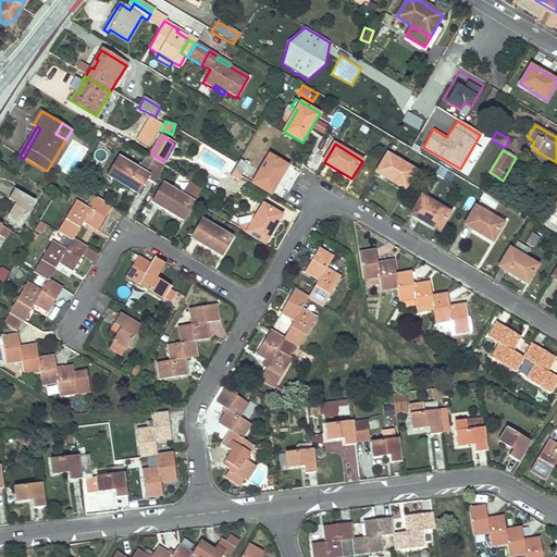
[(388,155),(378,172),(406,188),(416,171),(388,155)]
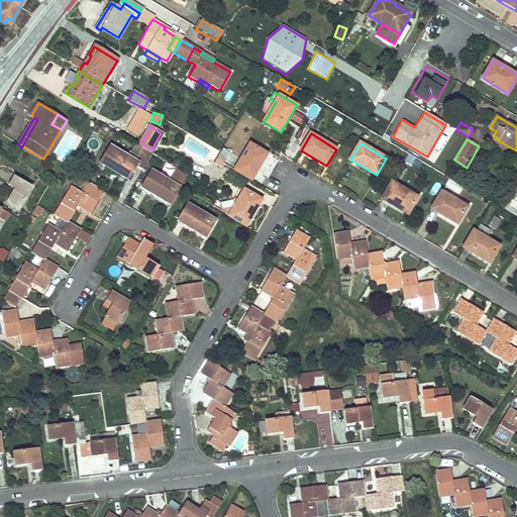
[(250,144),(235,170),(251,180),(267,153),(250,144)]
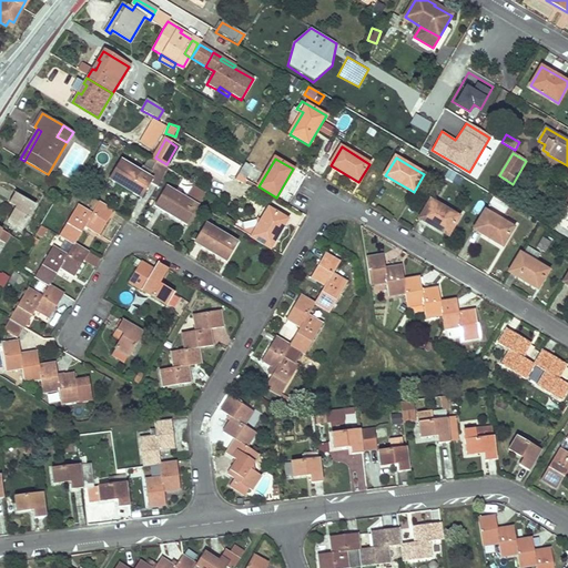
[(122,160),(110,179),(140,196),(150,182),(158,186),(168,169),(158,162),(149,175),(122,160)]
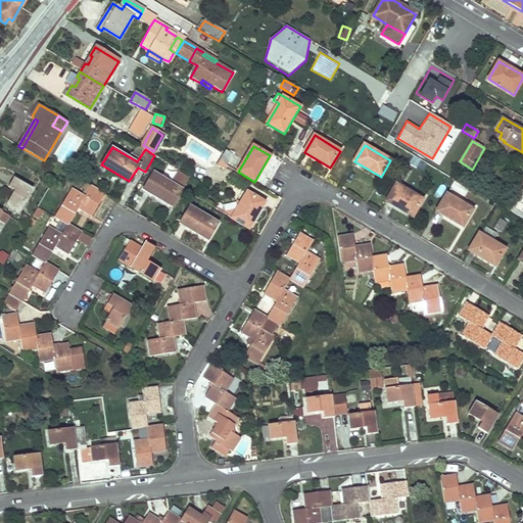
[(226,149),(220,161),(227,165),(233,154),(226,149)]
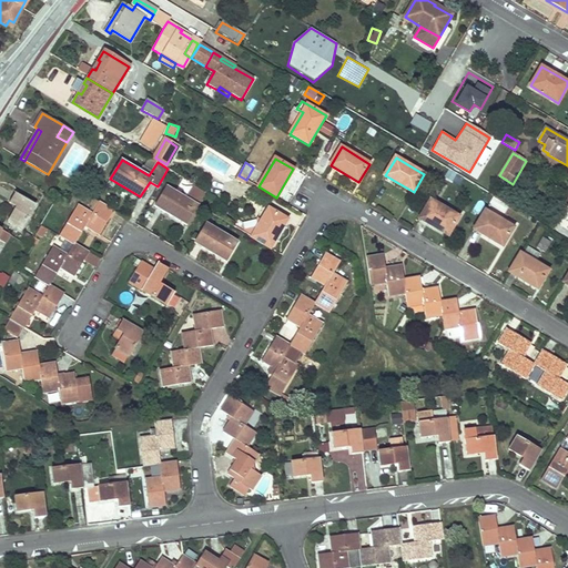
[(188,192),(201,200),(205,191),(192,184),(188,192)]
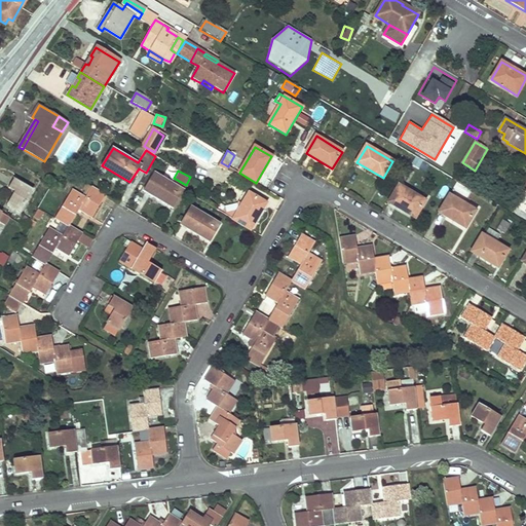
[(155,174),(144,191),(173,208),(184,190),(155,174)]
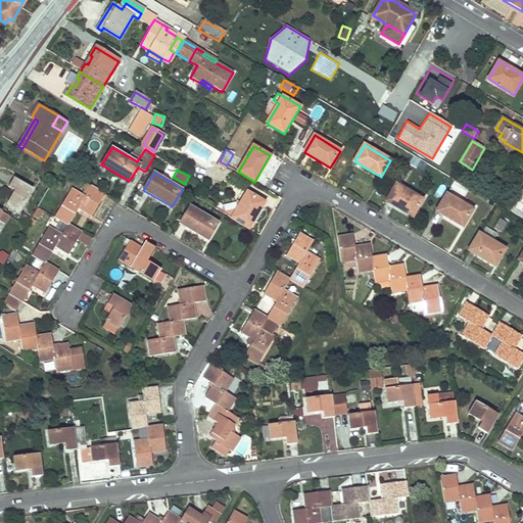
[(14,179),(9,187),(16,191),(8,204),(19,211),(33,189),(14,179)]
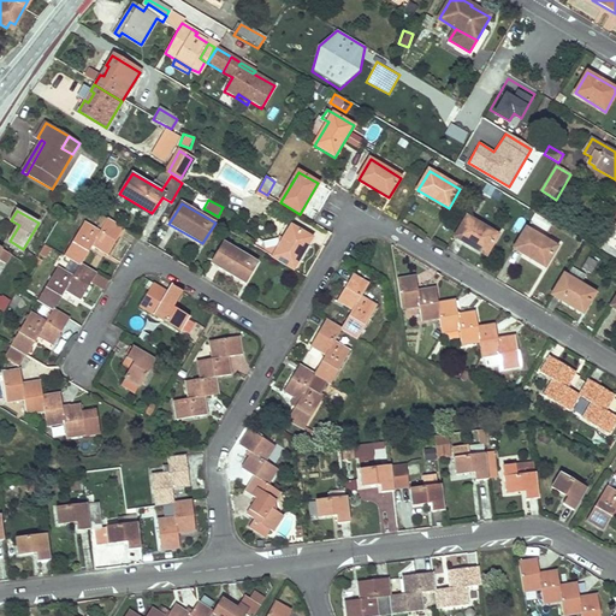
[(467,218),(455,237),(486,255),(498,236),(467,218)]
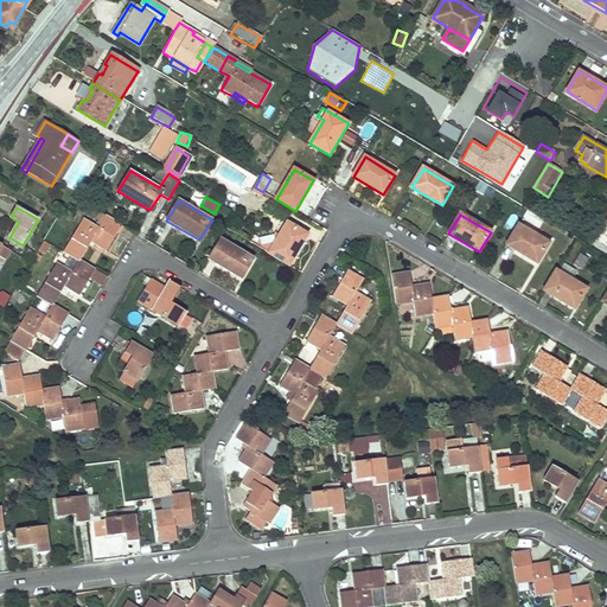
[(83,219),(63,253),(80,261),(90,242),(106,250),(121,225),(106,216),(102,223),(98,228),(83,219)]
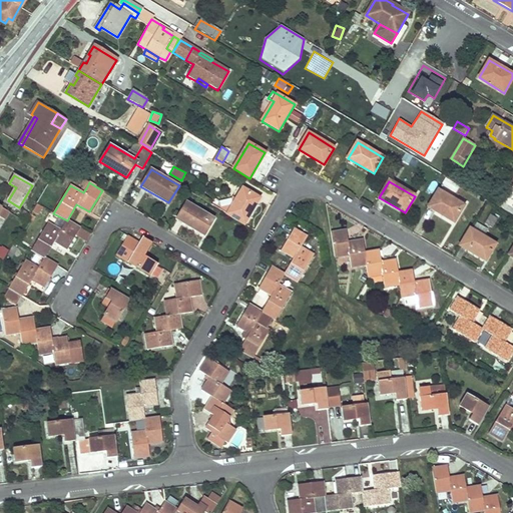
[(220,202),(216,208),(244,225),(261,199),(243,189),(237,200),(234,197),(220,202)]
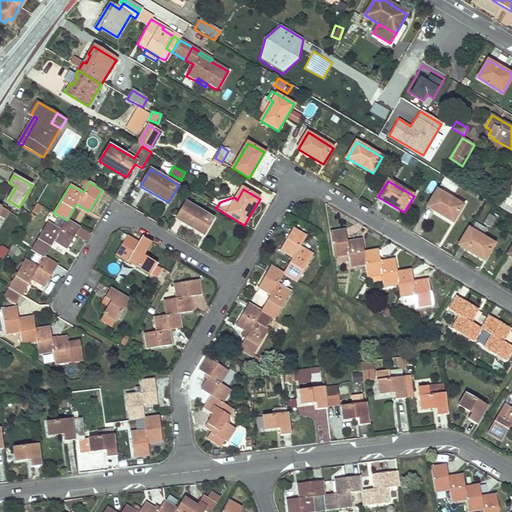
[(437,190),(427,206),(453,221),(463,205),(437,190)]
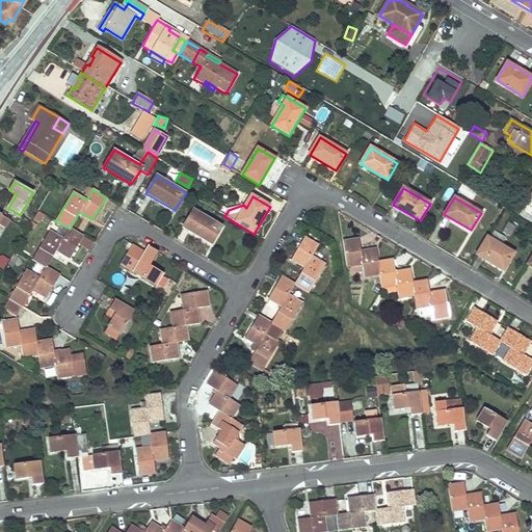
[(194,210),(183,229),(212,245),(223,228),(194,210)]
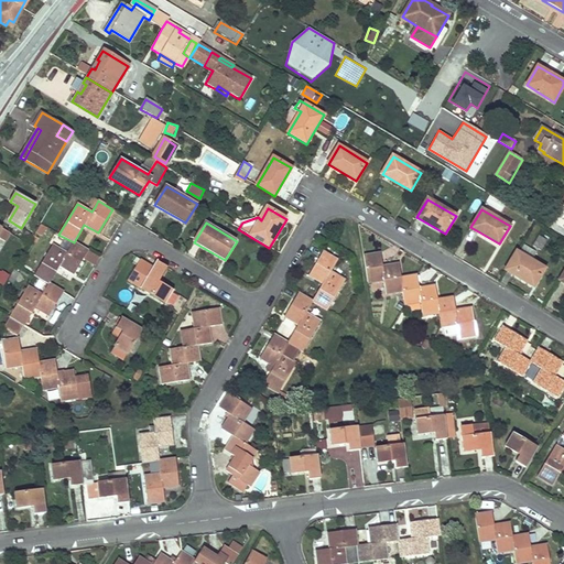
[(11,234),(0,226),(0,238),(6,242),(11,234)]
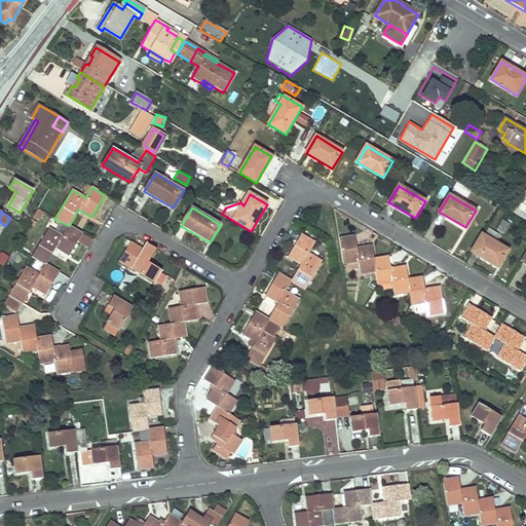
[(503,221),(498,230),(505,234),(511,225),(503,221)]
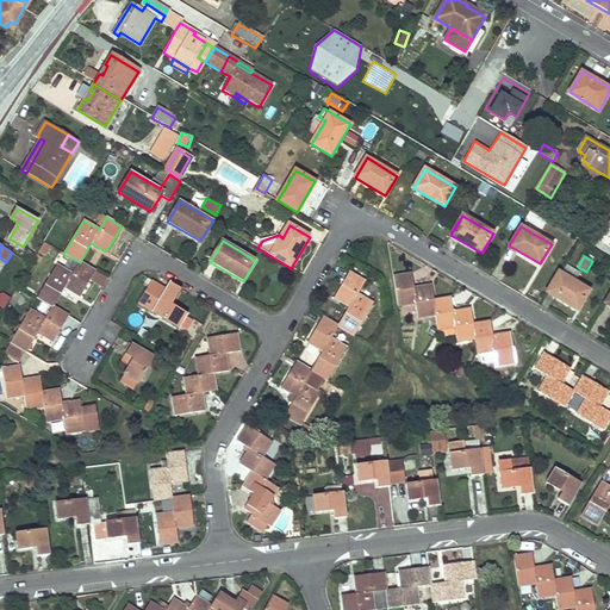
[(57,265),(37,298),(53,307),(64,288),(80,297),(94,272),(80,262),(73,274),(57,265)]
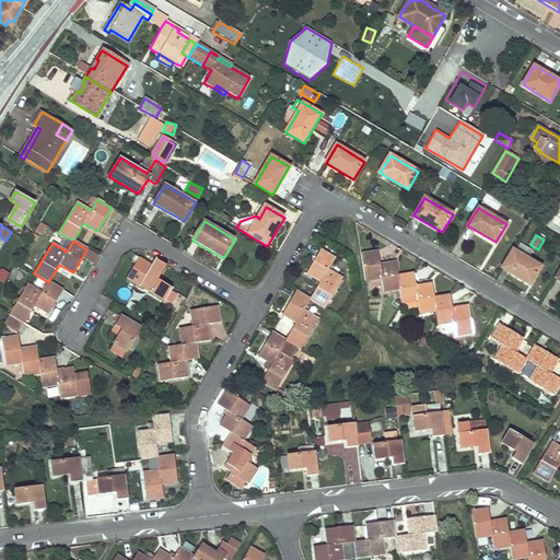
[(322,251),(307,273),(322,282),(312,300),(311,301),(325,308),(343,278),(330,269),(336,258),(322,251)]
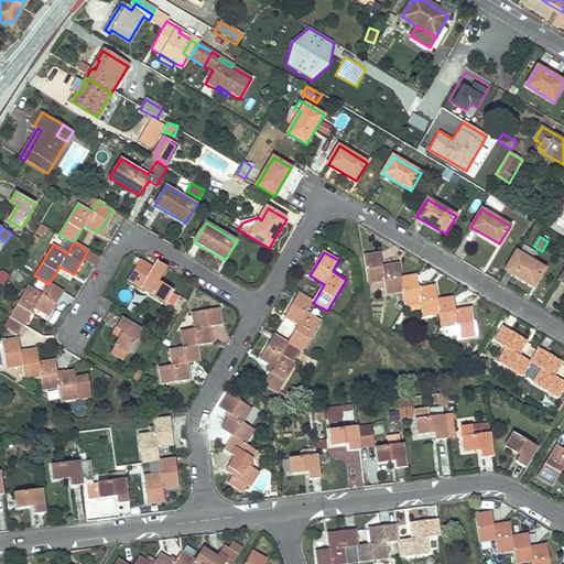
[(517,252),(506,271),(534,288),(544,270),(517,252)]
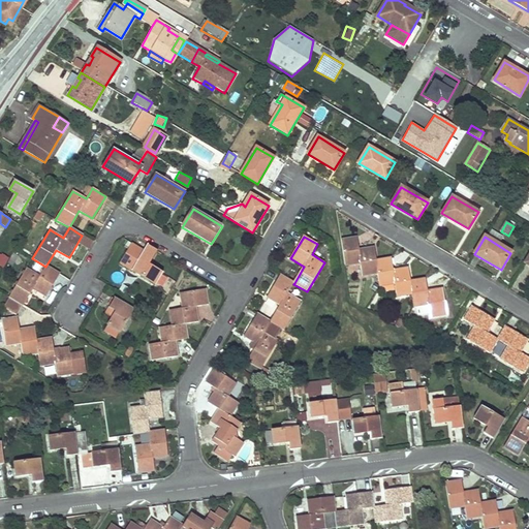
[(342,241),(346,267),(361,265),(363,276),(378,274),(376,261),(374,249),(359,250),(356,239),(342,241)]
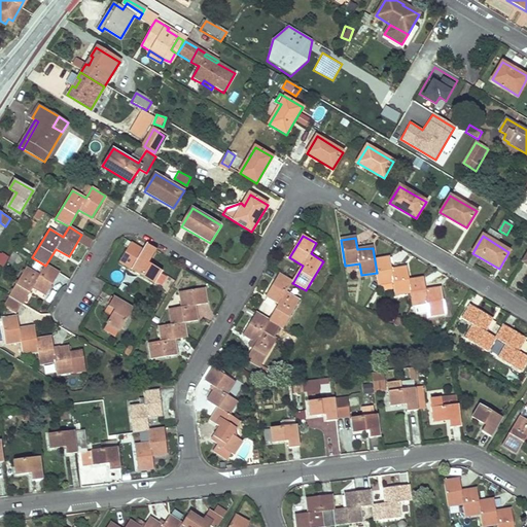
[(133,243),(120,262),(154,283),(162,272),(148,264),(156,249),(147,244),(144,250),(133,243)]
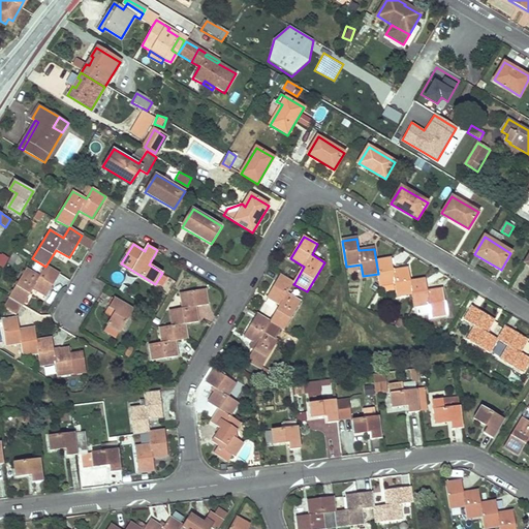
[(378,274),(380,286),(395,284),(397,297),(412,293),(411,282),(409,269),(394,271),(391,259),(376,261),(378,274)]
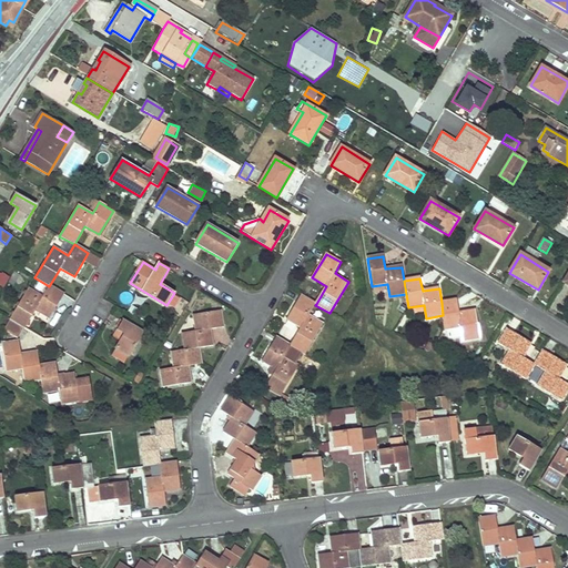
[(29,288),(10,320),(11,320),(24,328),(36,310),(49,317),(63,294),(49,286),(43,296),(29,288)]
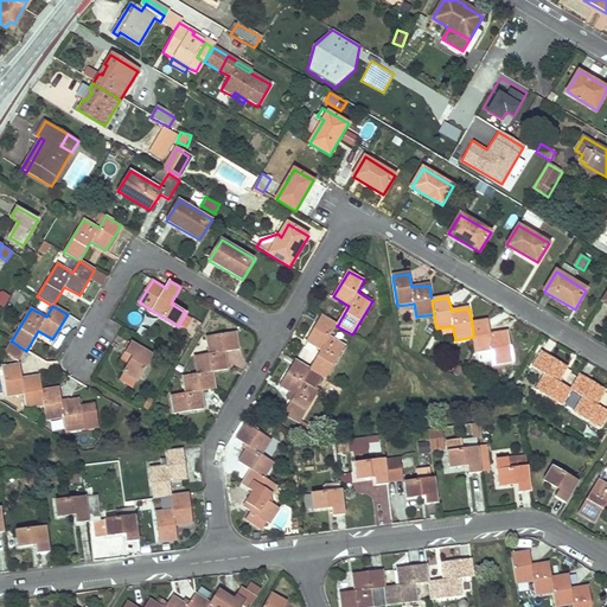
[(323,315),(307,342),(321,351),(311,369),(311,370),(324,377),(326,379),(345,346),(331,337),(337,326),(338,325),(323,315)]
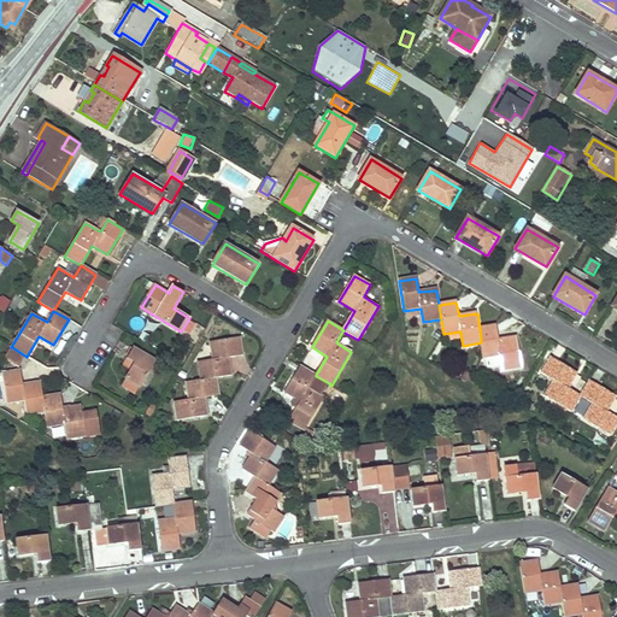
[(497,327),(480,329),(481,342),(483,358),(486,358),(487,368),(501,365),(503,370),(522,368),(517,338),(499,340),(497,327)]
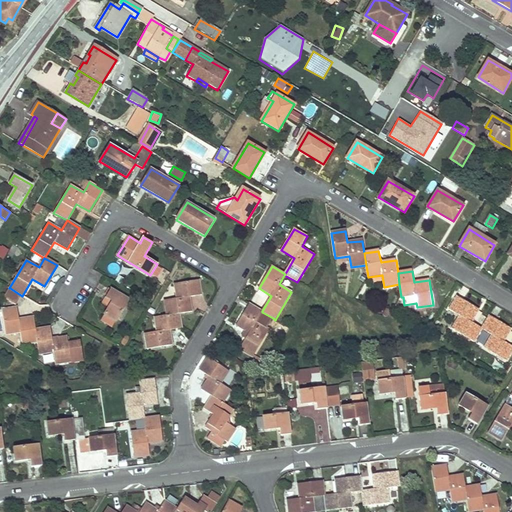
[(165,300),(166,315),(180,312),(192,310),(190,296),(201,293),(199,279),(175,284),(176,298),(165,300)]
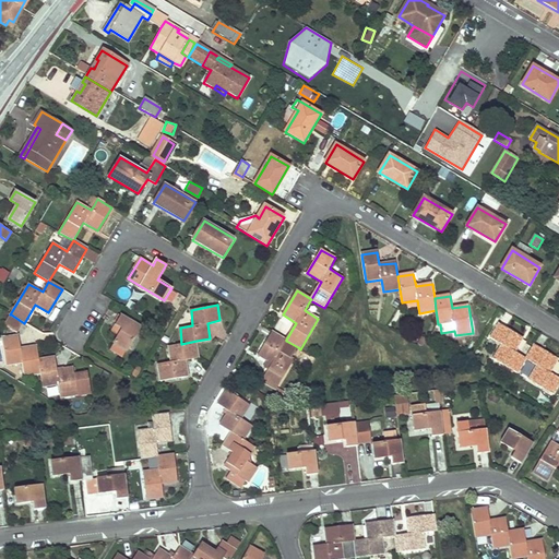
[(24,323),(11,314),(6,324),(19,332),(24,323)]
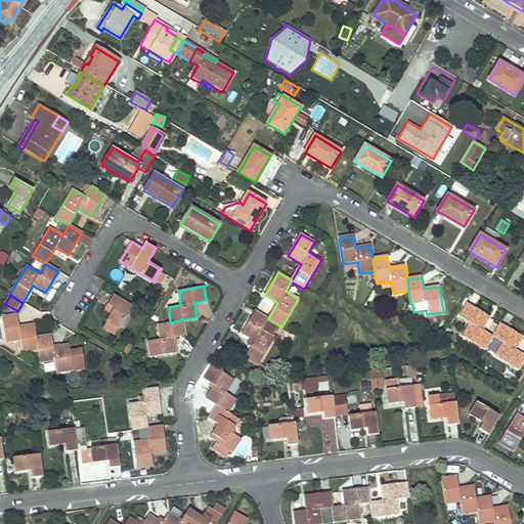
[(115,295),(104,310),(111,314),(106,321),(119,329),(132,306),(115,295)]
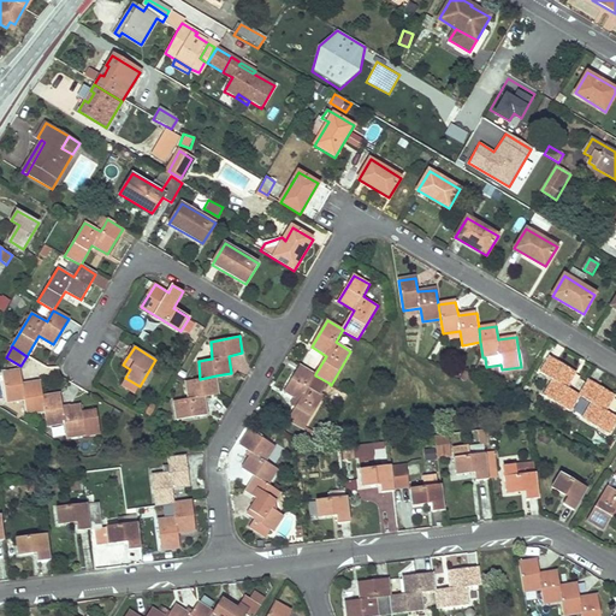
[(550,357),(542,371),(554,379),(544,395),(570,410),(579,395),(567,388),(576,373),(550,357)]
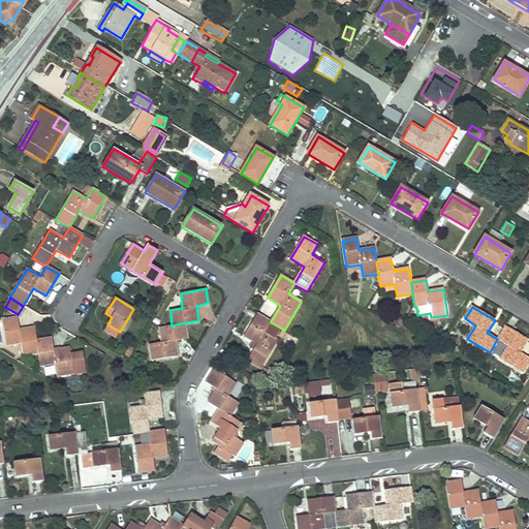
[(271,321),(258,313),(245,336),(253,342),(250,348),(253,350),(248,361),(261,369),(263,366),(279,340),(276,339),(282,329),(271,322),(271,321)]
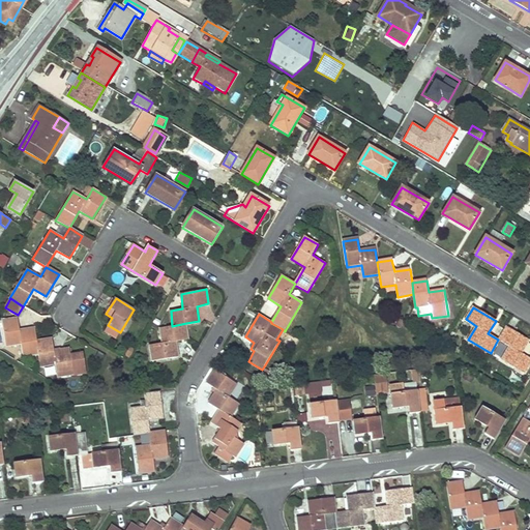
[(2,321),(5,346),(21,344),(22,355),(38,353),(36,341),(34,328),(20,330),(17,318),(2,321)]
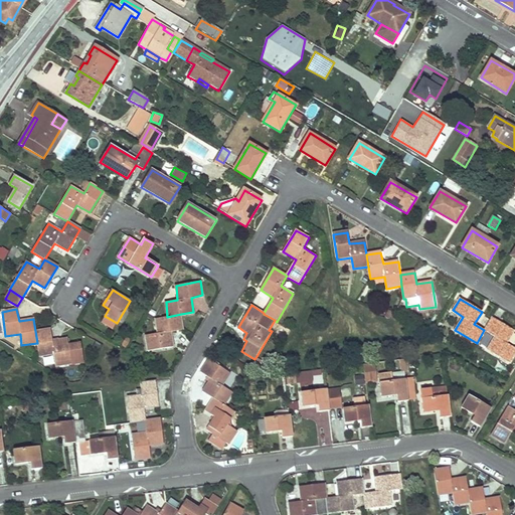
[(146,335),(149,351),(173,346),(171,332),(183,329),(181,314),(167,317),(155,319),(157,333),(146,335)]
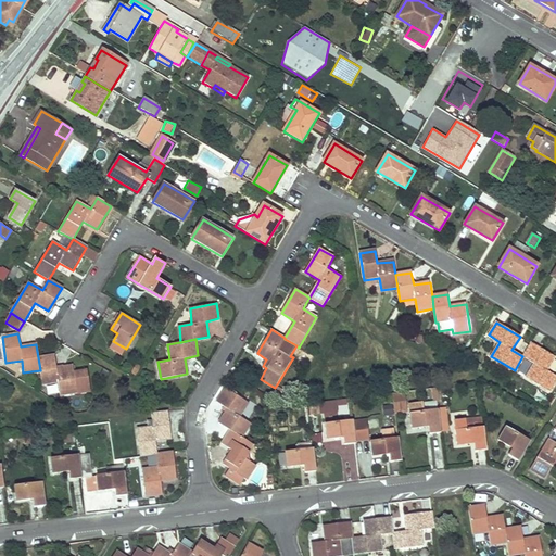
[(113,341),(109,349),(121,356),(126,349),(113,341)]
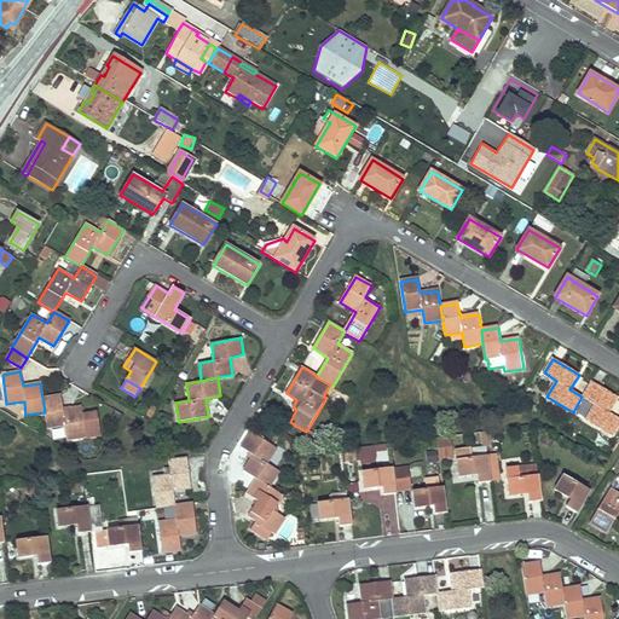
[(591,382),(582,397),(595,404),(585,421),(612,437),(618,423),(618,418),(609,412),(618,398),(591,382)]
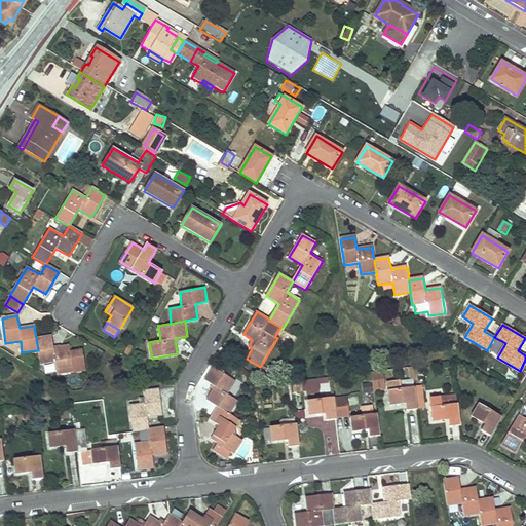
[(38,350),(40,363),(55,361),(57,373),(73,371),(69,346),(53,348),(51,336),(36,338),(38,350)]
